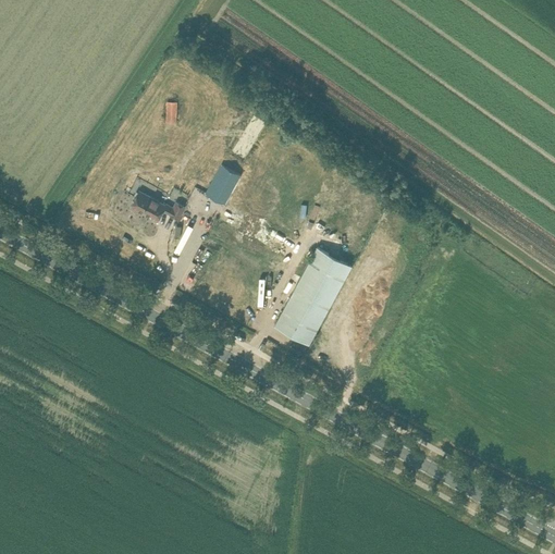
[(164,119),(175,119),(175,105),(165,105),(164,119)]
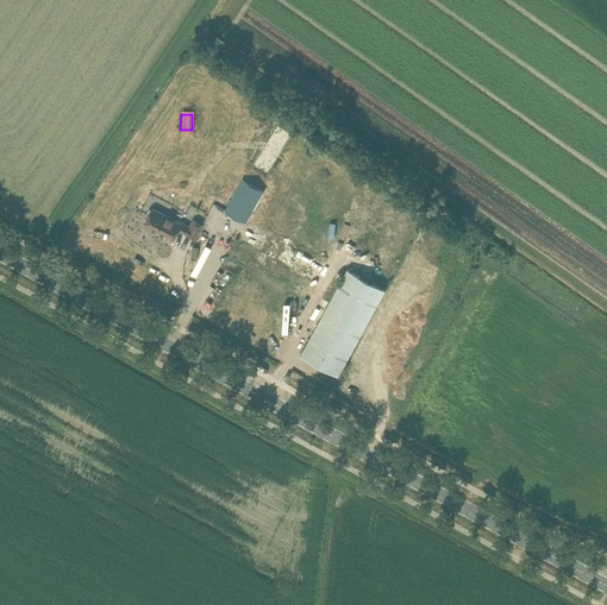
[(225,214),(245,226),(262,194),(242,183),(225,214)]
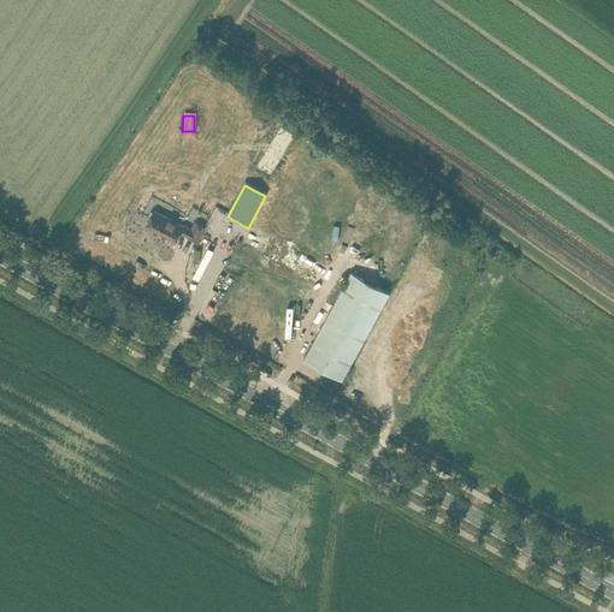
[(412,213),(405,229),(417,235),(424,219),(412,213)]
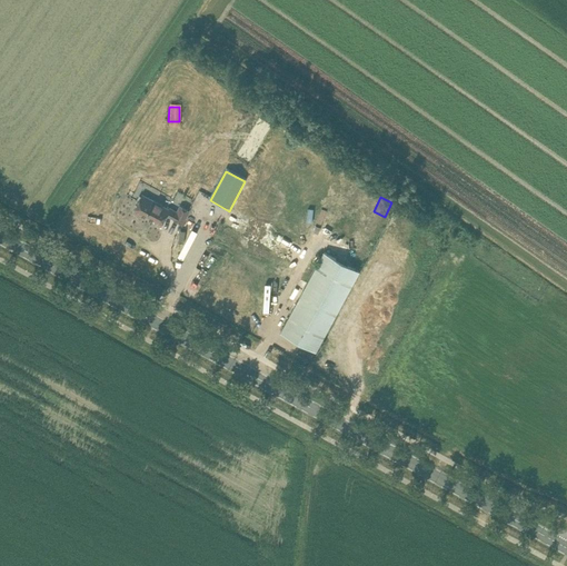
[(132,214),(159,228),(165,218),(172,221),(171,221),(180,227),(187,214),(179,209),(176,215),(169,211),(168,212),(140,198),(132,214)]
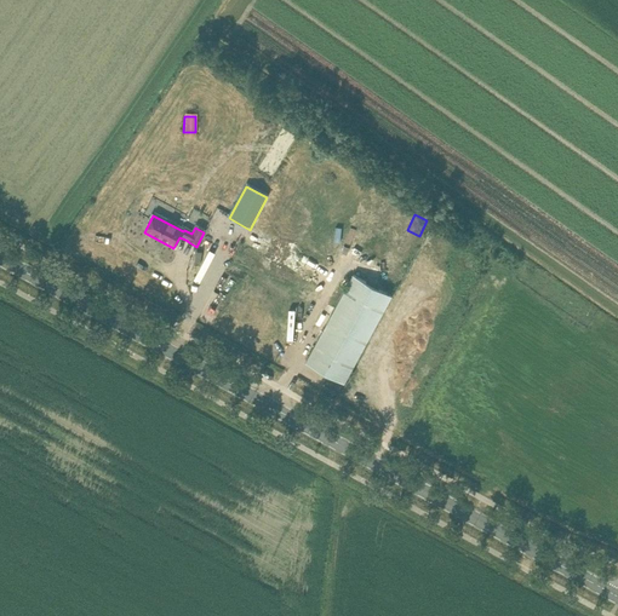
[(223,253),(235,224),(229,222),(217,251),(223,253)]
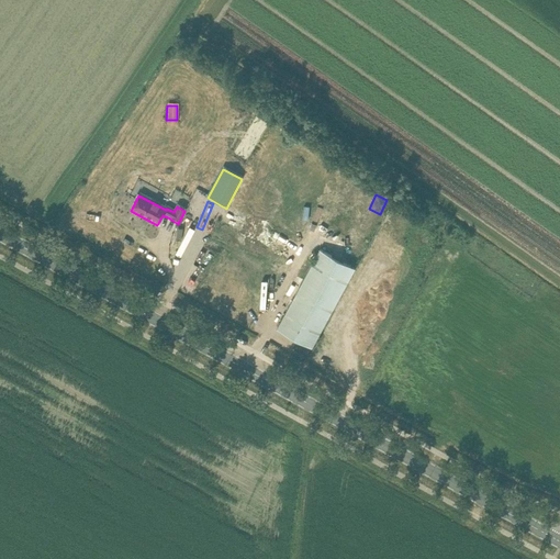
[(276,331),(311,349),(354,270),(318,252),(276,331)]
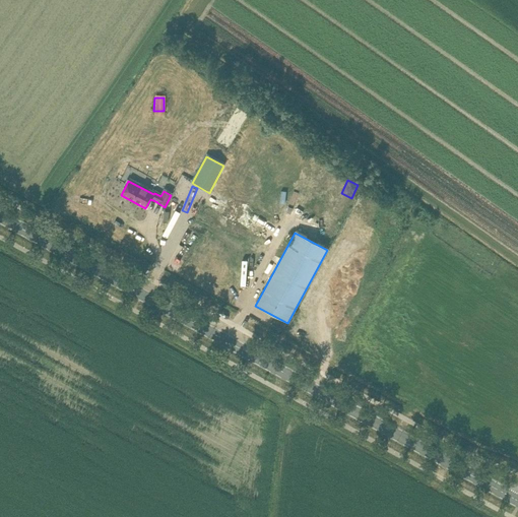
[(258,263),(260,254),(250,252),(249,261),(258,263)]
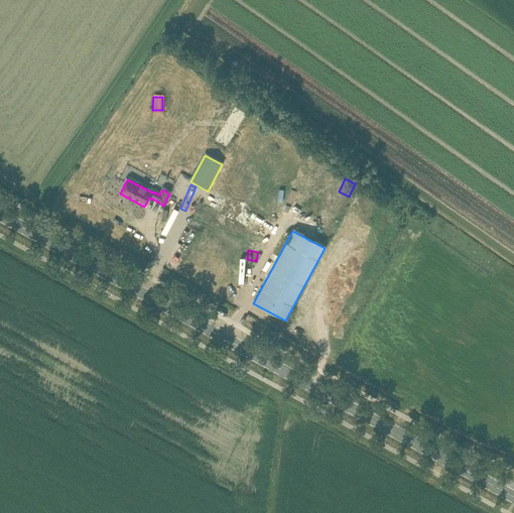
[(218,260),(216,267),(239,275),(242,268),(218,260)]
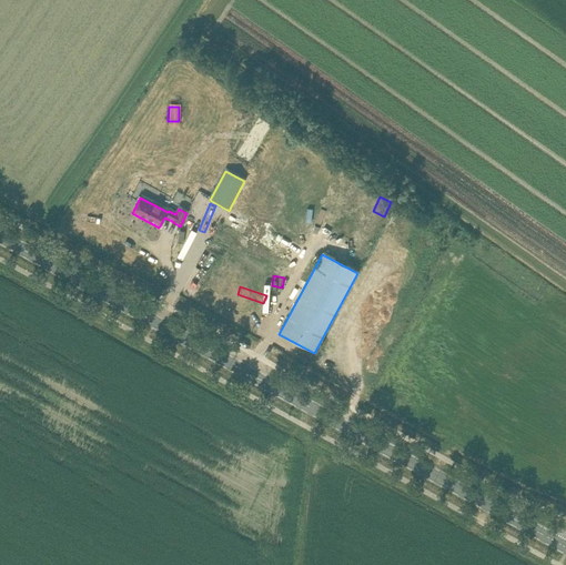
[(245,301),(239,316),(259,325),(265,310),(245,301)]
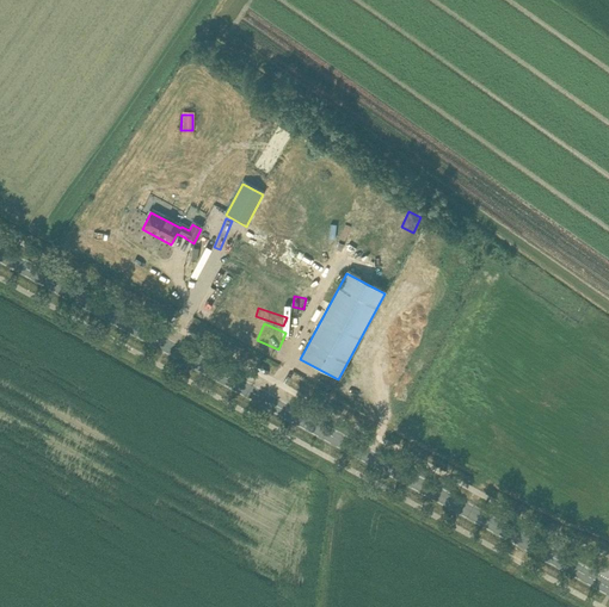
[(348,377),(345,382),(373,394),(375,389),(348,377)]
